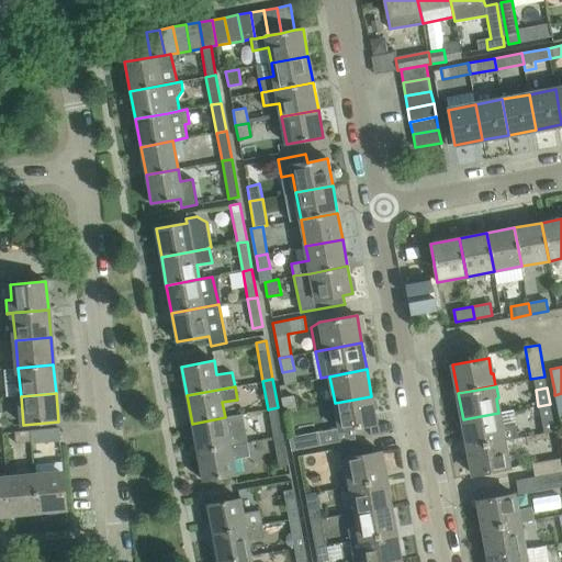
[(293,395),(282,396),(284,413),(296,411),(293,395)]
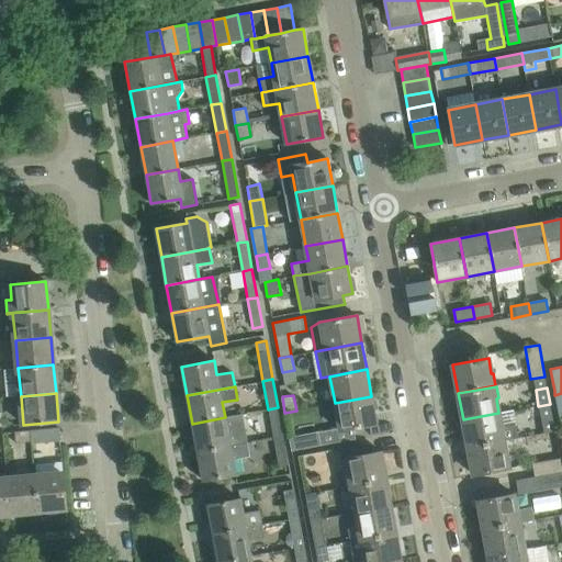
[(377,424),(371,396),(335,403),(340,430),(377,424)]
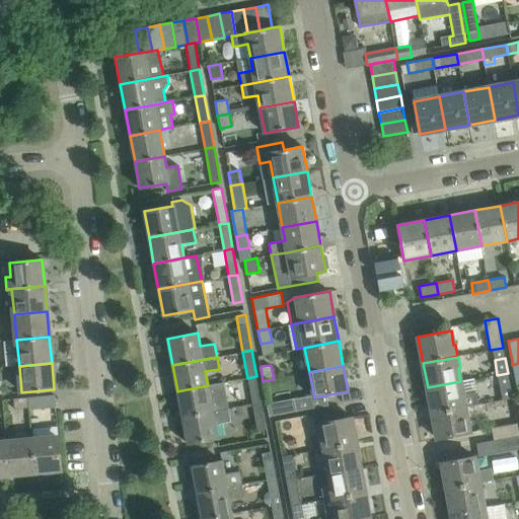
[(509,373),(508,373),(497,375),(500,388),(511,386),(509,373)]
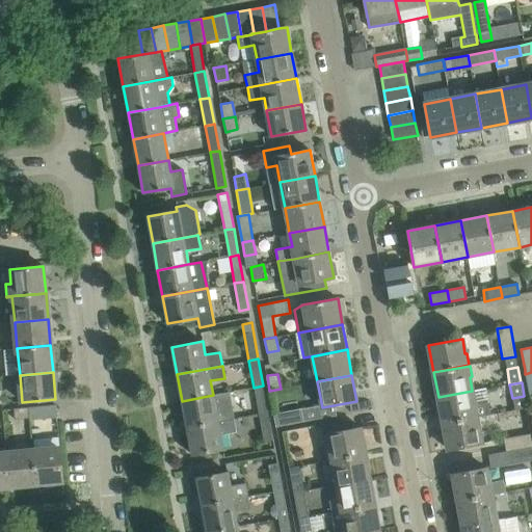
[(268,413),(263,386),(254,388),(259,414),(268,413)]
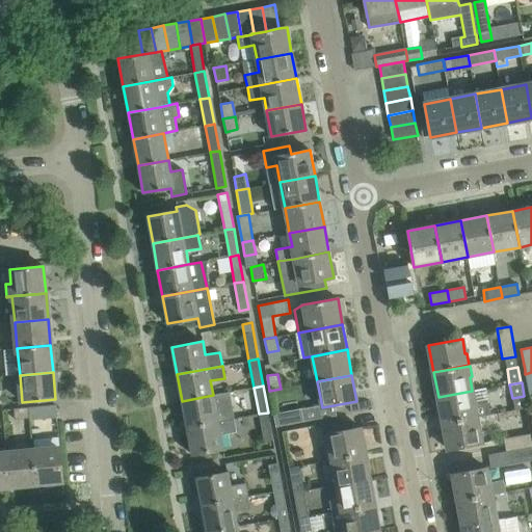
[(475,404),(472,391),(439,397),(443,423),(479,417),(479,416),(489,414),(487,402),(475,404)]
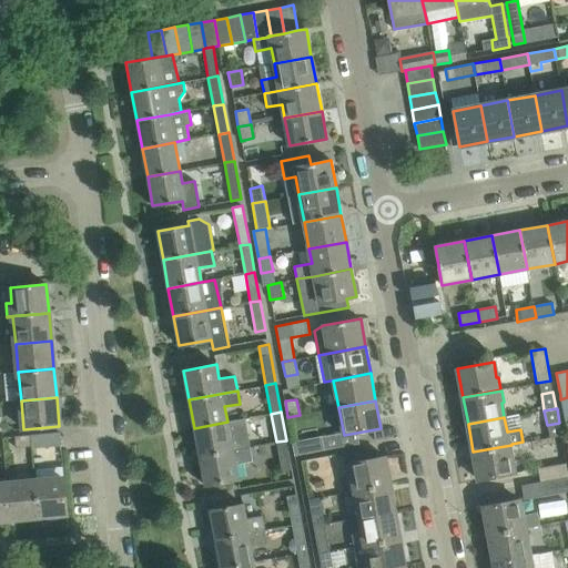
[(232,450),(227,422),(194,428),(200,456),(232,450)]
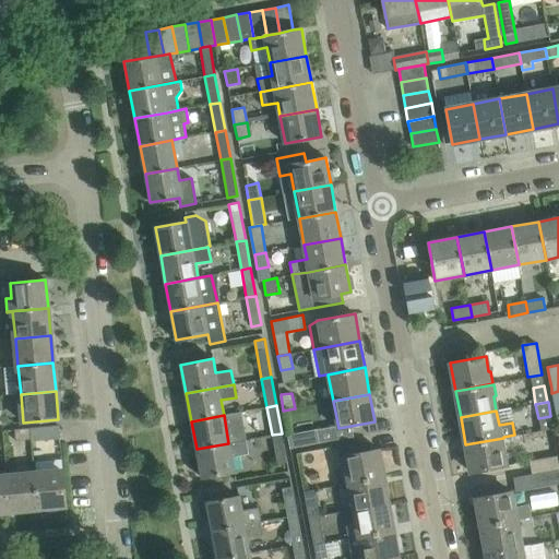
[(60,438),(59,425),(31,428),(32,441),(60,438)]
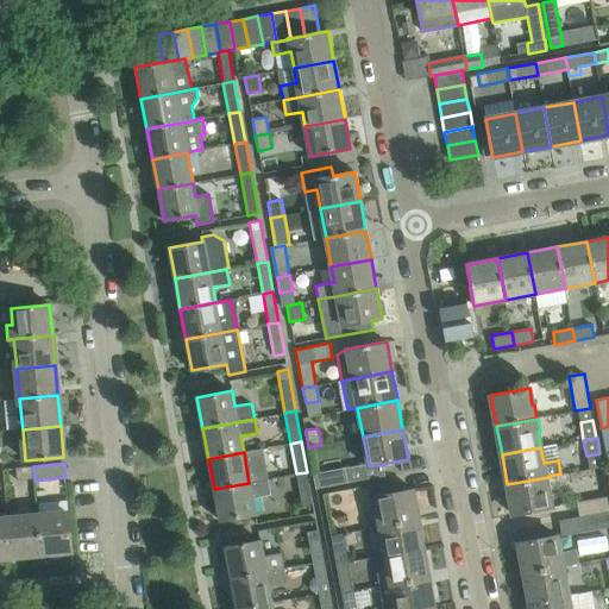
[(35,481),(33,466),(16,468),(17,479),(33,478),(35,481)]
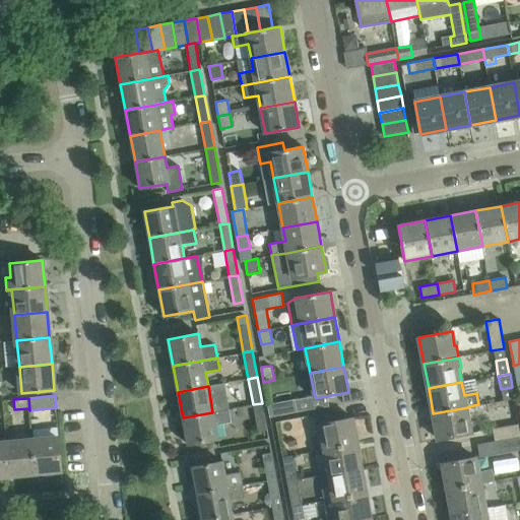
[(295,399),(268,404),(270,416),(297,411),(295,399)]
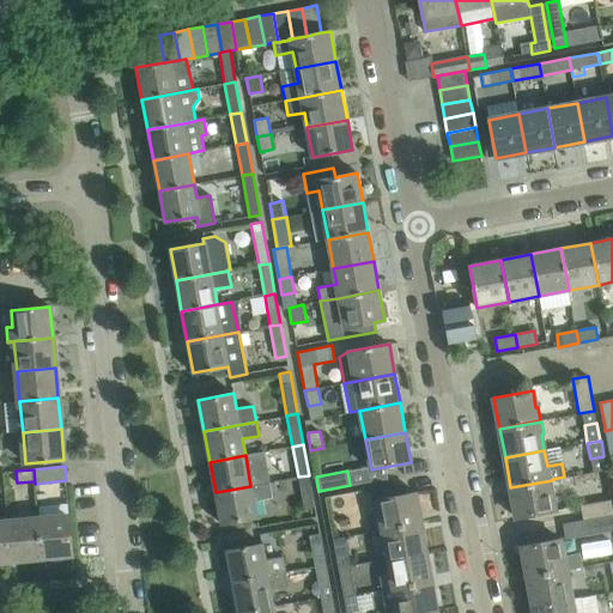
[(315,507),(309,475),(298,477),(304,509),(315,507)]
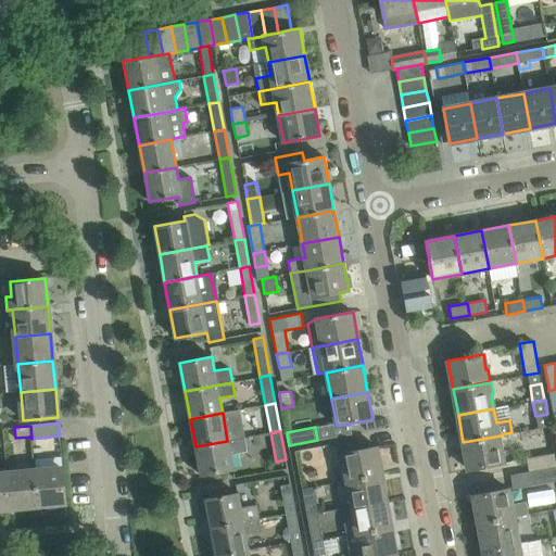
[(501,436),(463,442),(468,470),(504,464),(501,449),(503,447),(501,436)]
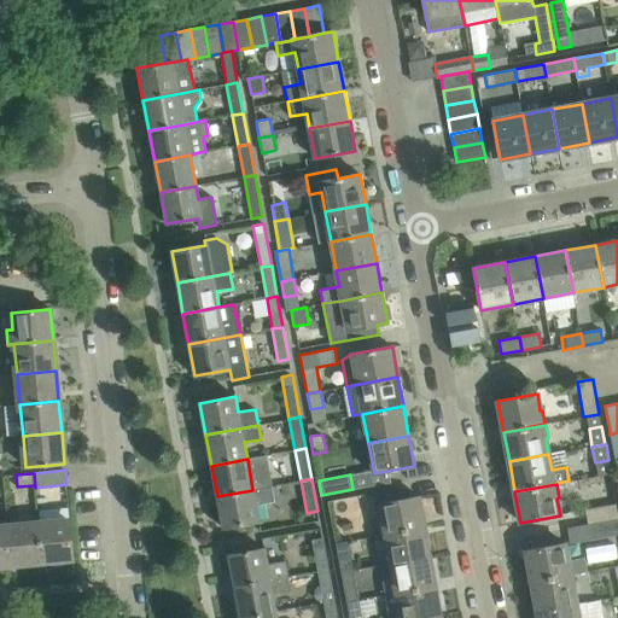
[(258,522),(252,490),(217,496),(223,528),(258,522)]
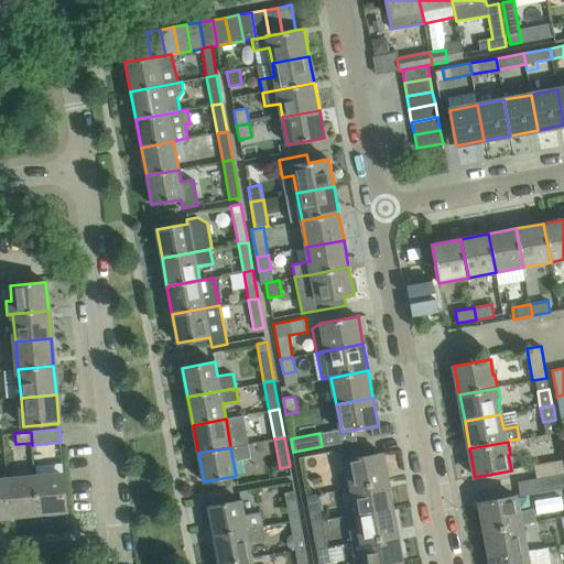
[(328,452),(299,457),(301,470),(331,465),(328,452)]
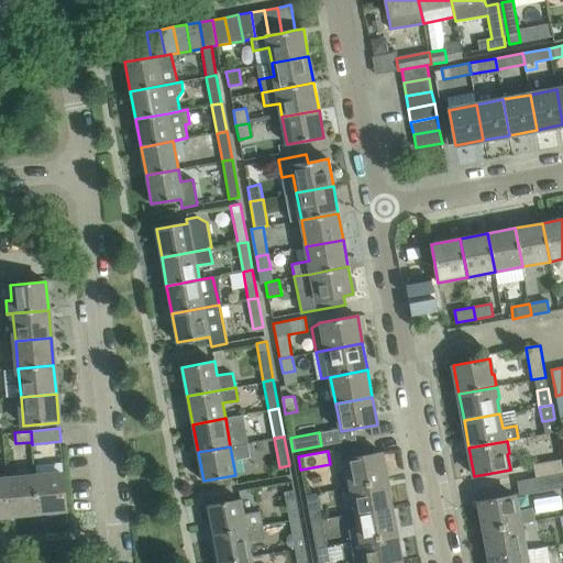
[(383,452),(361,456),(345,460),(351,487),(387,479),(383,452)]
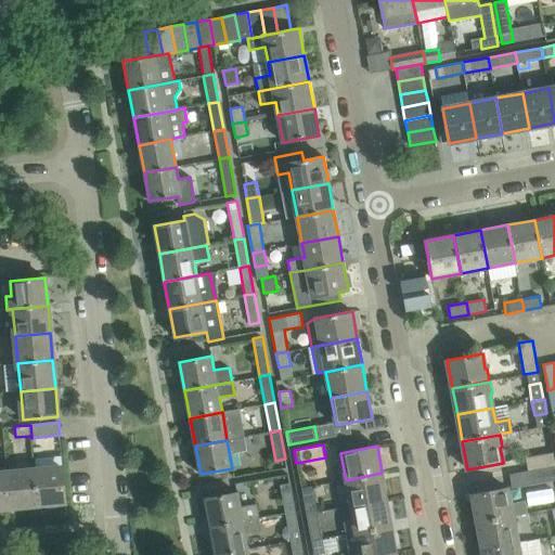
[(554,463),(553,452),(525,456),(528,470),(554,465),(554,463)]
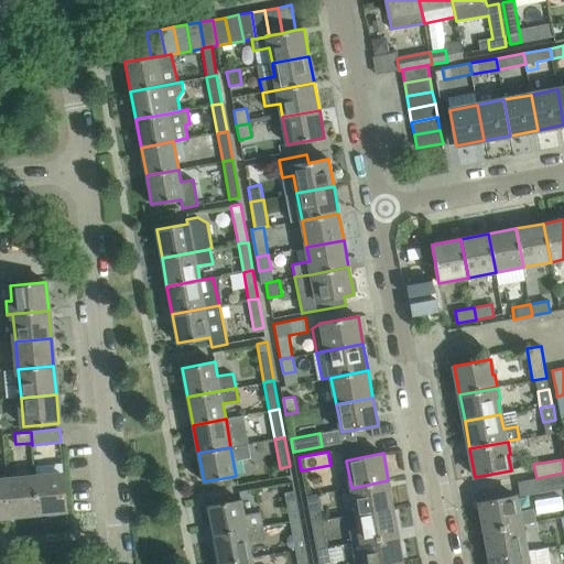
[(563,473),(518,483),(520,496),(563,487),(563,473)]
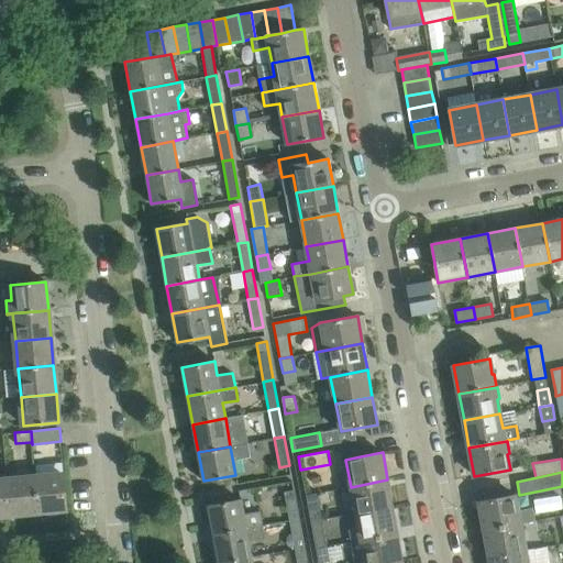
[(66,509),(63,474),(34,476),(37,512),(66,509)]
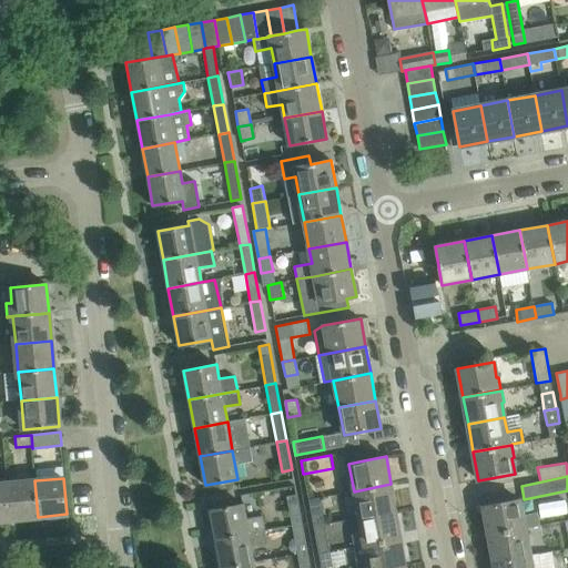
[(38,517),(34,480),(7,483),(10,519),(38,517)]
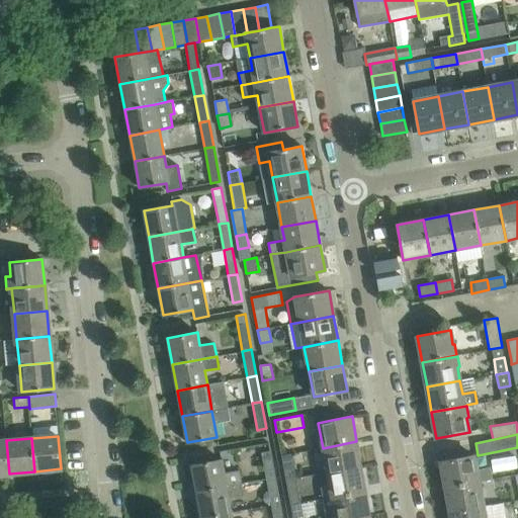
[(0,473),(9,473),(6,440),(0,441),(0,473)]
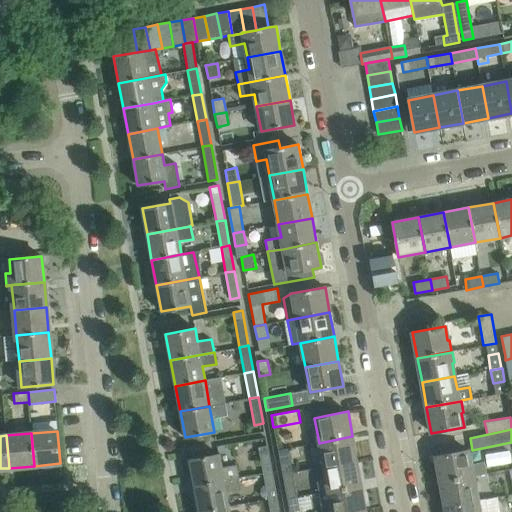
[(357,461),(352,436),(319,443),(323,467),(357,461)]
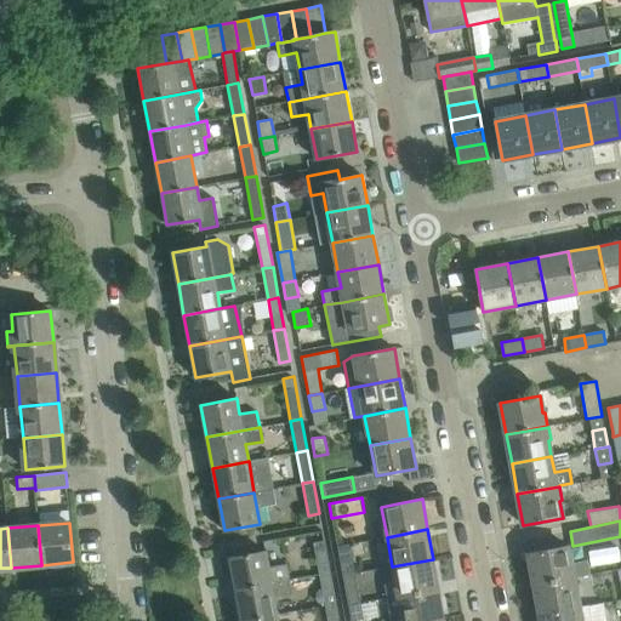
[(330,573),(324,541),(312,542),(318,574),(330,573)]
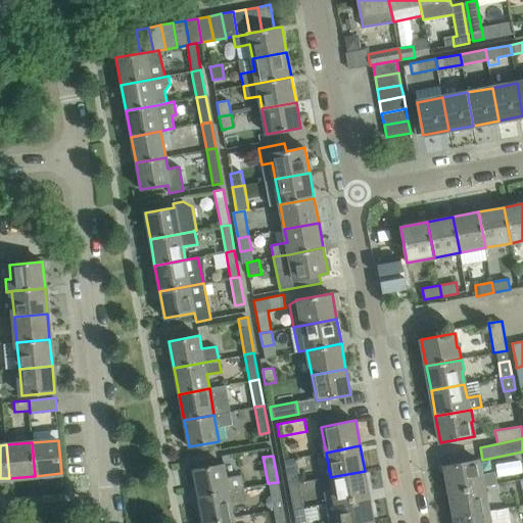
[(299,483),(295,458),(283,460),(288,485),(299,483)]
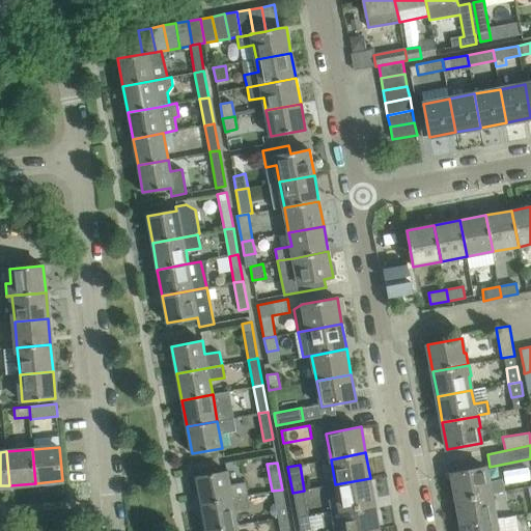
[(485,467),(472,470),(452,473),(456,500),(505,491),(503,478),(488,481),(485,467)]
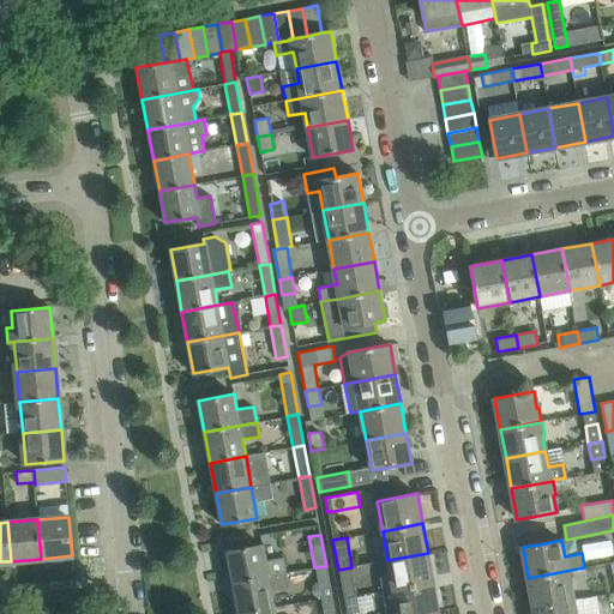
[(262,546),(227,552),(233,583),(286,573),(283,558),(265,560),(262,546)]
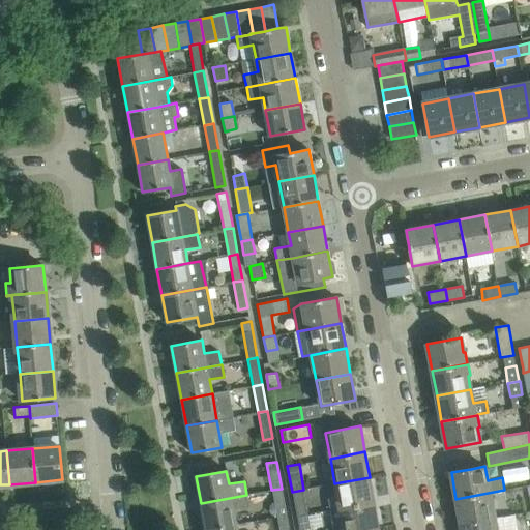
[(334,483),(340,508),(374,502),(370,477),(334,483)]
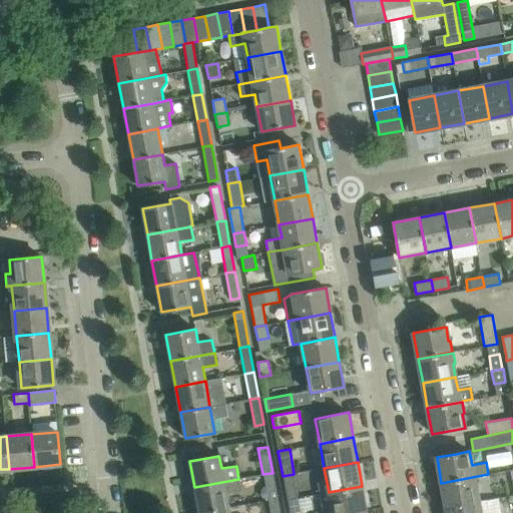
[(278,498),(273,473),(263,474),(268,500),(278,498)]
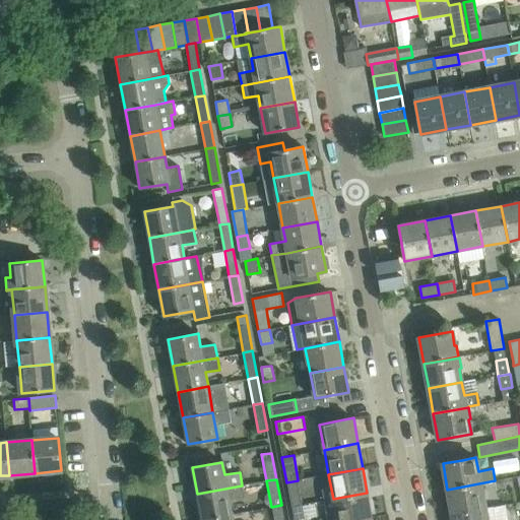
[(303,505),(298,480),(286,482),(291,507),(303,505)]
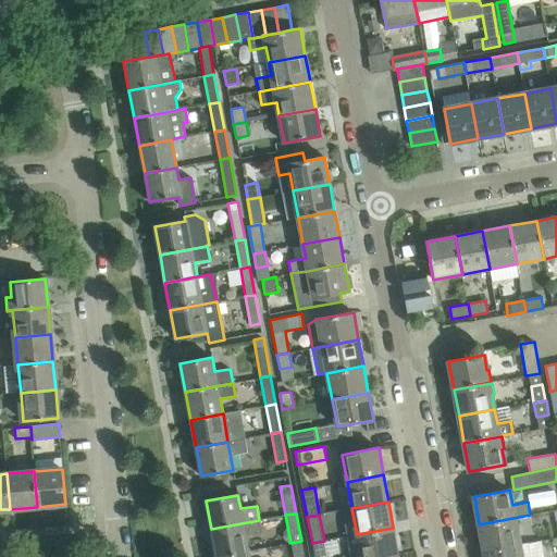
[(519,529),(517,518),(479,524),(484,552),(519,544),(517,529),(519,529)]
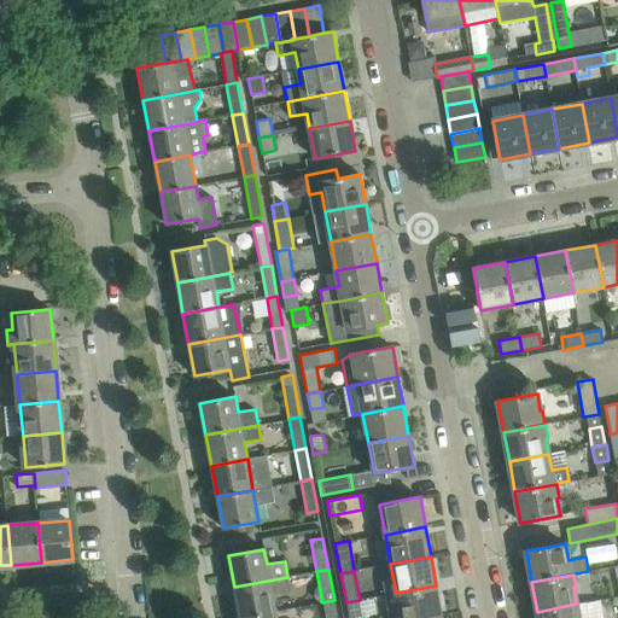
[(290,590),(287,577),(234,587),(240,617),(275,611),(272,594),(290,590)]
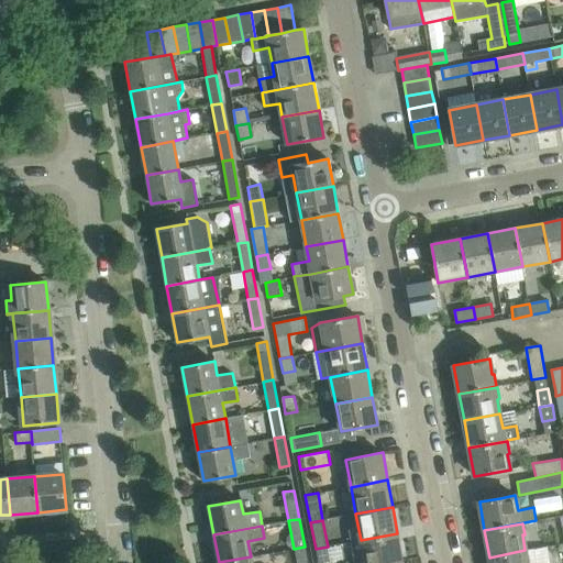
[(397,533),(350,542),(354,562),(386,562),(403,561),(397,533)]
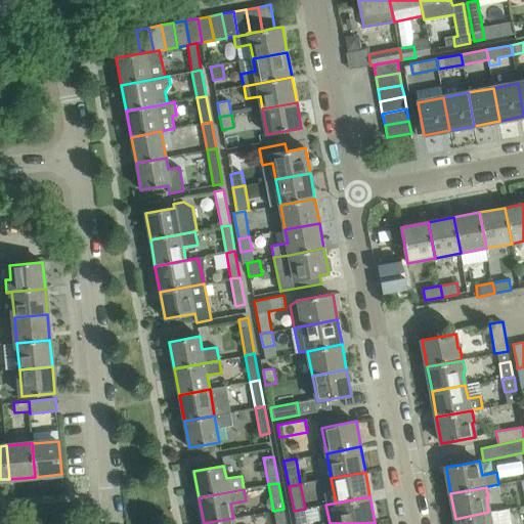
[(286,523),(284,509),(273,511),(275,523),(286,523)]
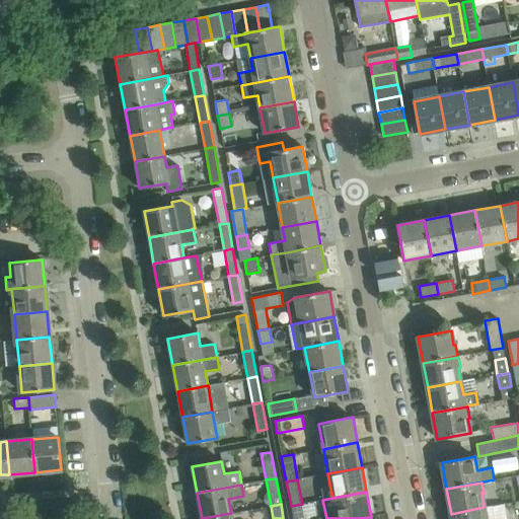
[(304,517),(302,504),(291,506),(293,518),(304,517)]
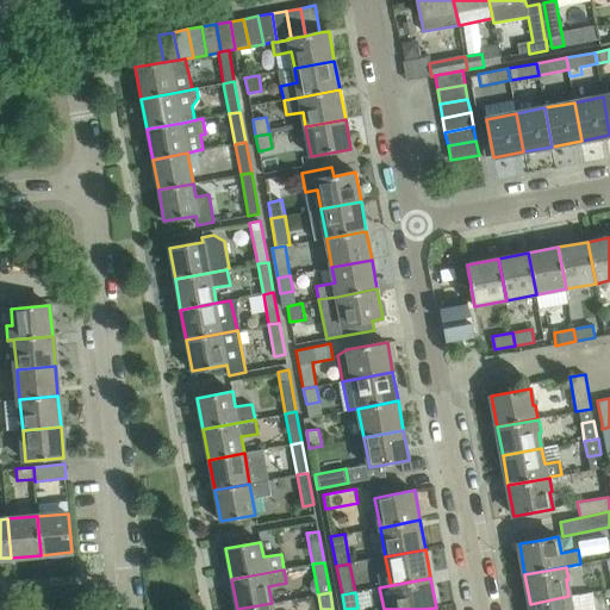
[(592,609),(589,592),(578,595),(568,596),(530,604),(530,609),(592,609)]
